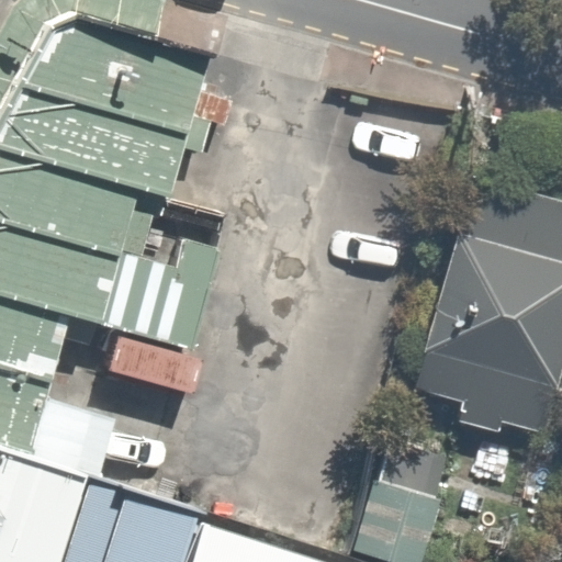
[(44,24),(0,102),(0,149),(160,197),(172,199),(212,54),(72,11),(44,24)]
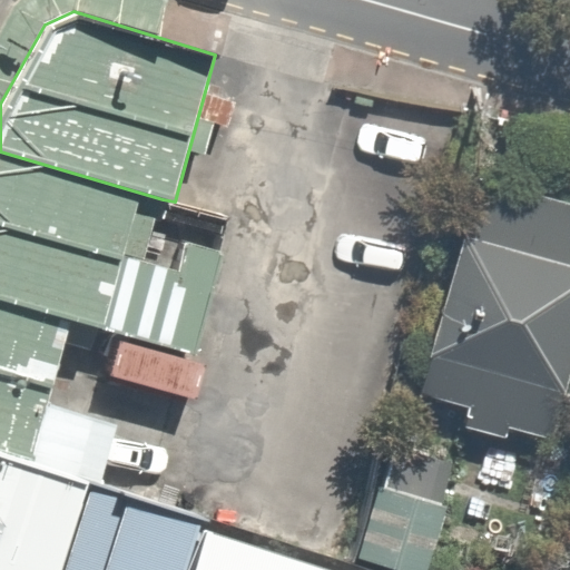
[(0,151),(0,298),(70,320),(198,354),(227,248),(183,236),(174,267),(146,259),(163,199),(0,151)]
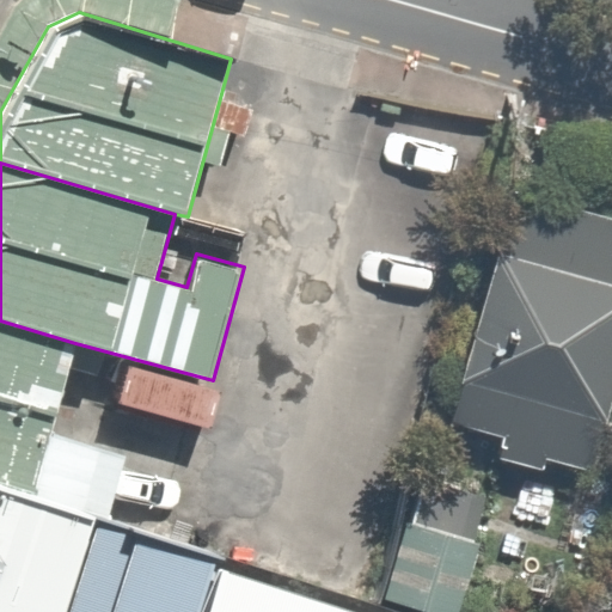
[(442,433),(611,469),(611,197),(499,173),(442,433)]
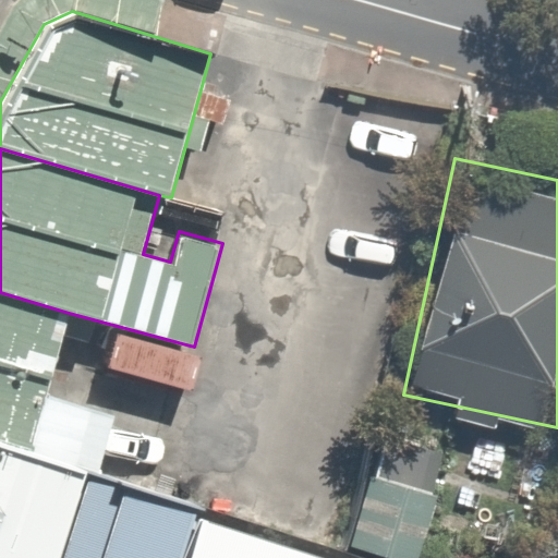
[(0,292),(0,445),(28,455),(69,313),(0,292)]
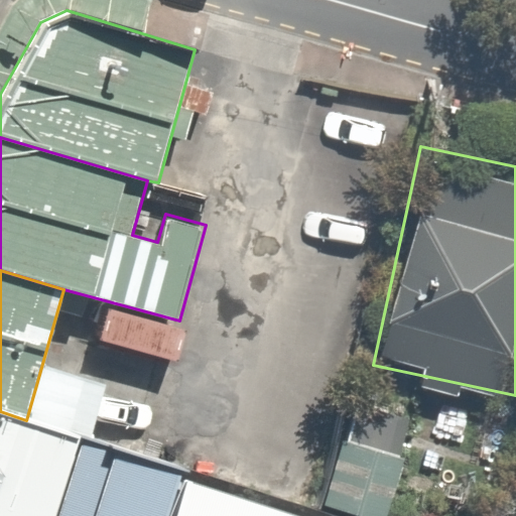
[(26,420),(0,411),(0,515),(56,515),(80,438),(26,420)]
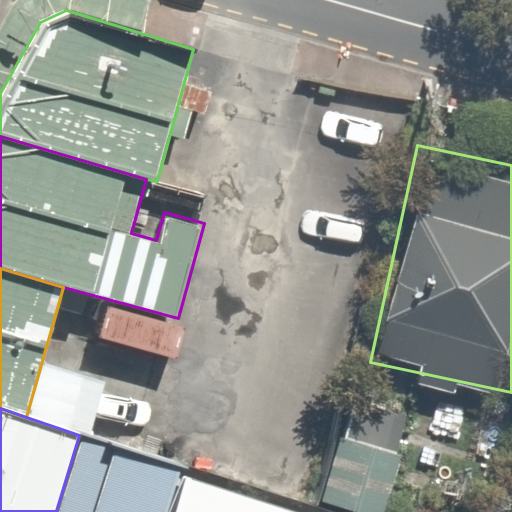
[(167,511),(182,466),(79,435),(56,511),(167,511)]
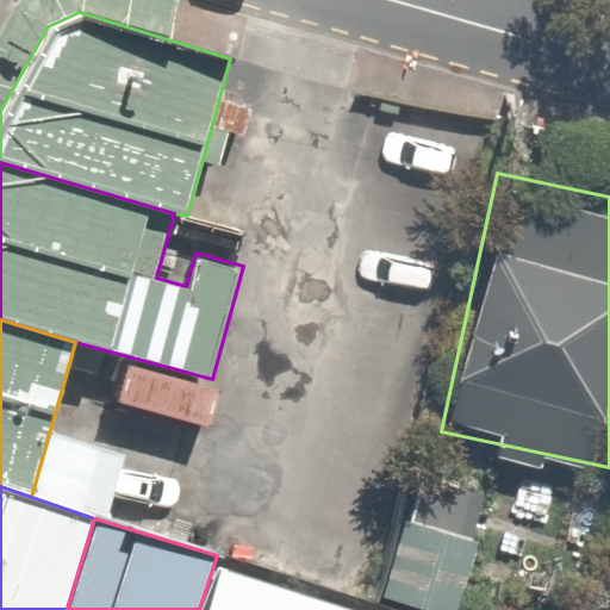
[(354,609),(222,568),(210,609),(354,609)]
